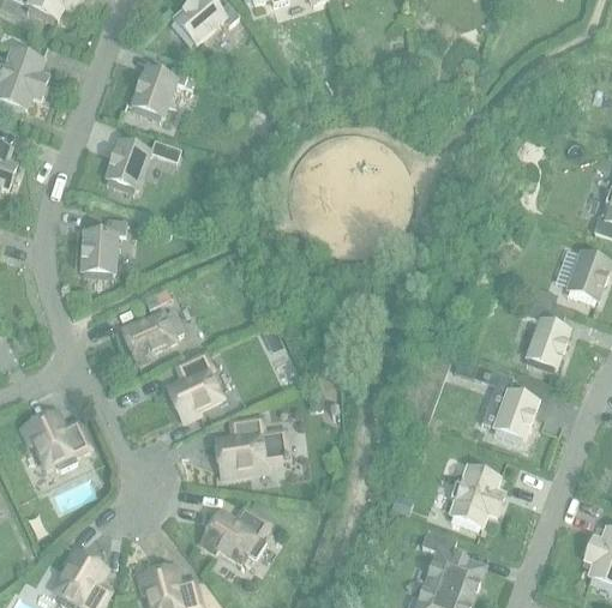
[(18,0),(55,18),(61,6),(71,11),(76,0),(18,0)]
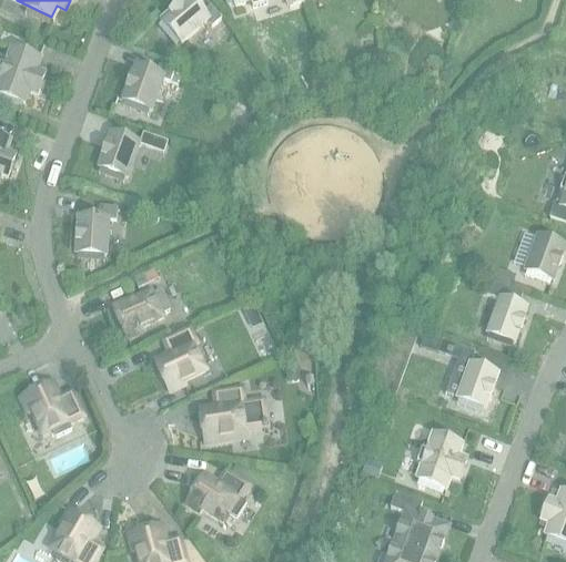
[(209,2),(201,9),(193,0),(179,0),(160,17),(179,39),(204,18),(210,24),(220,14),(209,2)]
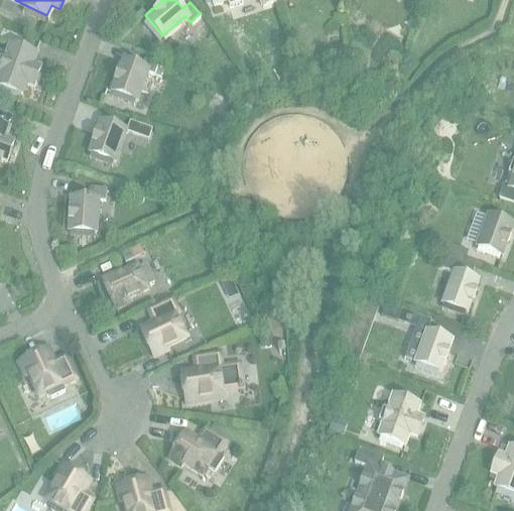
[(32,83),(38,66),(30,62),(34,50),(9,41),(4,55),(0,54),(0,84),(20,92),(24,80),(32,83)]
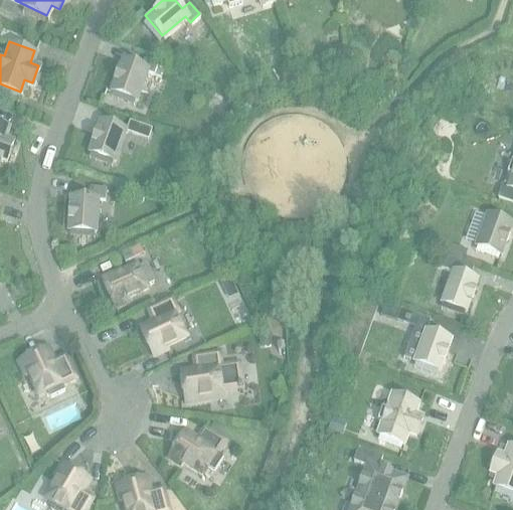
[(135,97),(145,68),(152,71),(156,60),(143,55),(140,63),(121,56),(110,88),(135,97)]
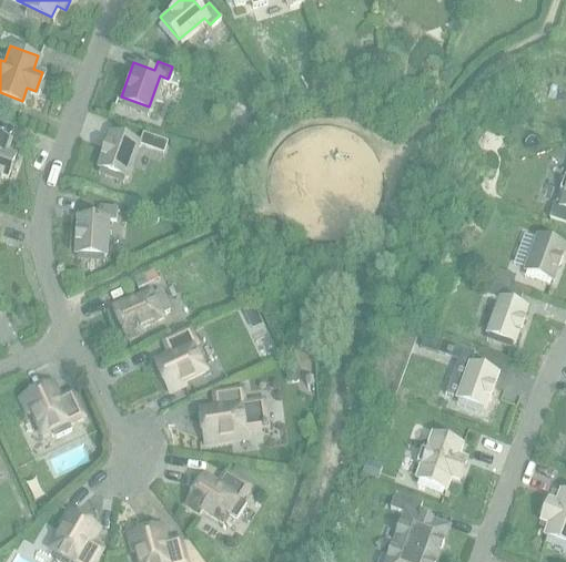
[(124,174),(137,140),(109,130),(97,164),(124,174)]
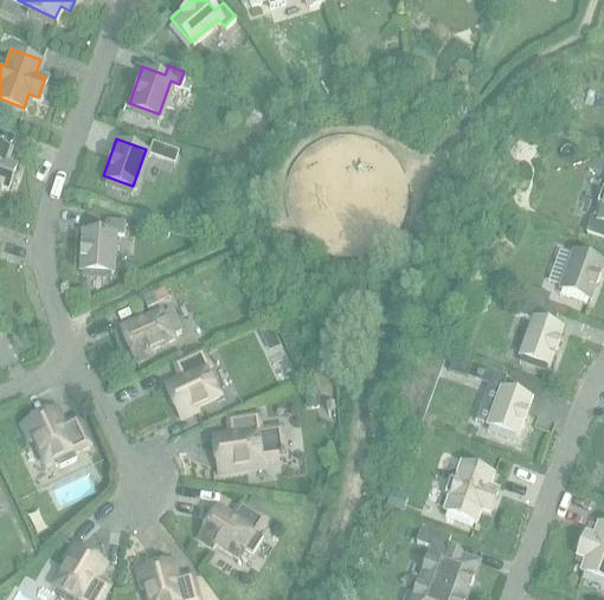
[(152,139),(147,150),(159,154),(162,142),(152,139)]
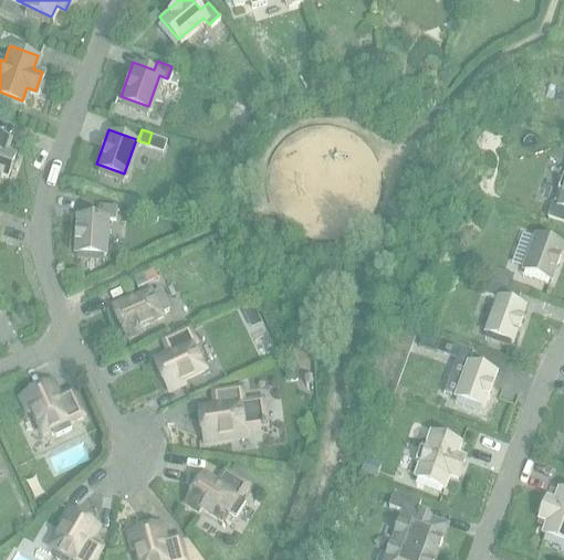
[(0,170),(6,172),(12,152),(3,149),(8,137),(0,134),(0,170)]
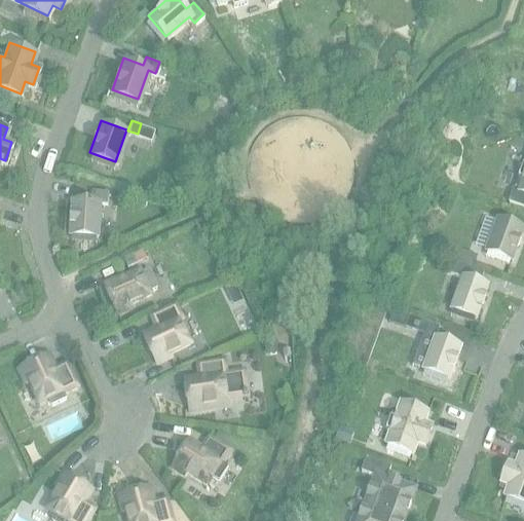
[(523,159),(521,159),(516,173),(522,175),(517,189),(511,186),(506,198),(523,205),(523,159)]
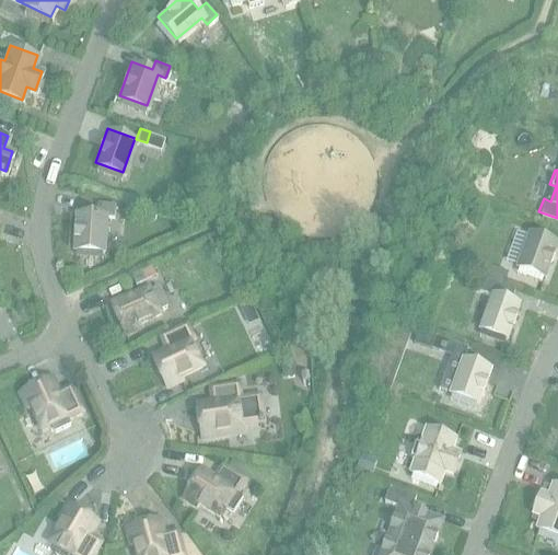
[(102,249),(104,214),(113,215),(114,200),(96,199),(95,212),(76,211),(73,246),(102,249)]
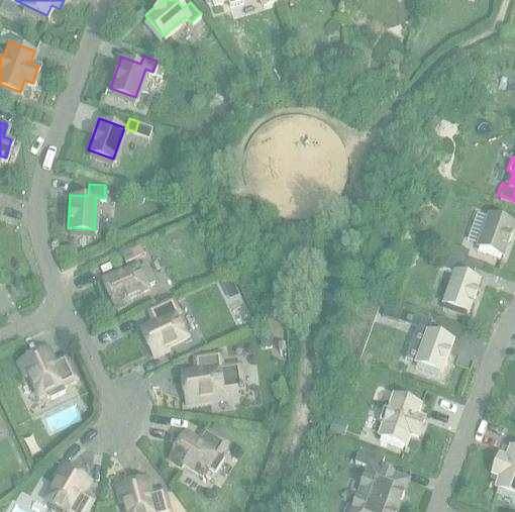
[(513,222),(488,212),(476,243),(501,252),(513,222)]
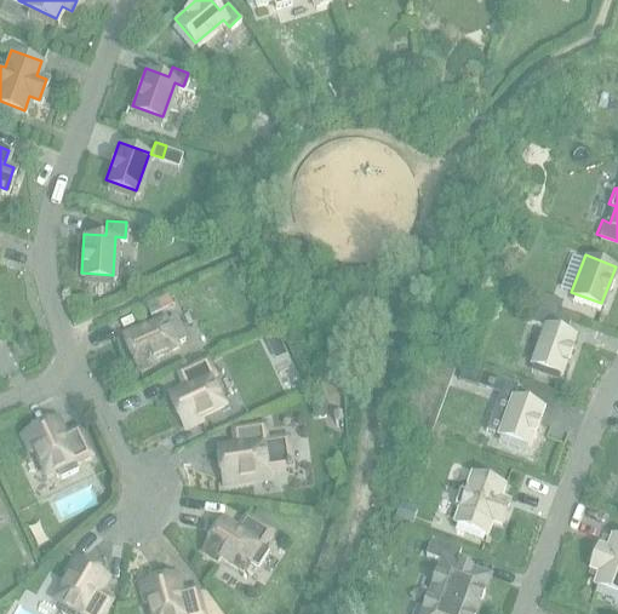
[(543,292),(538,305),(554,311),(560,297),(543,292)]
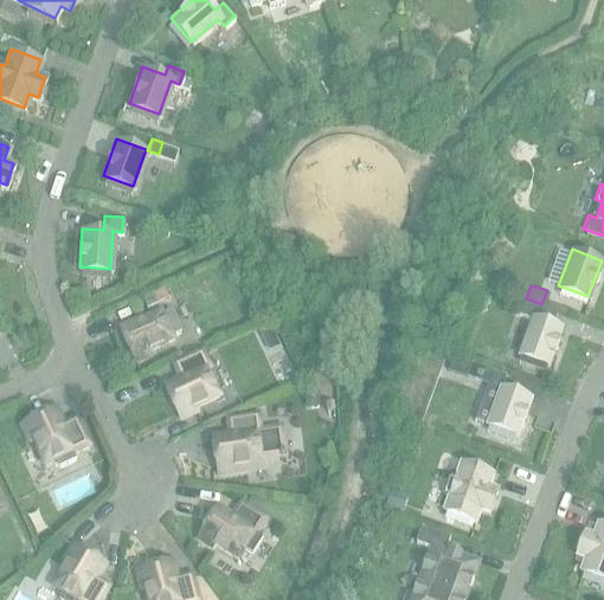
[(155,300),(151,289),(140,294),(145,305),(155,300)]
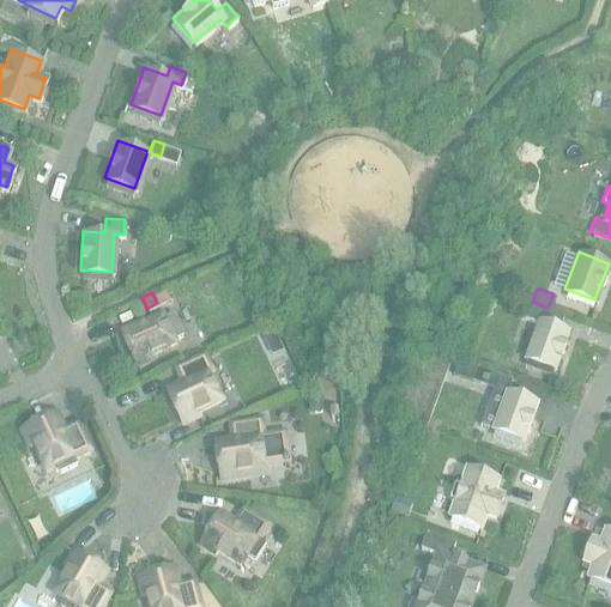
[(525,299),(519,314),(537,320),(524,356),(554,366),(567,329),(548,323),(552,309),(548,308),(532,302),(525,299)]
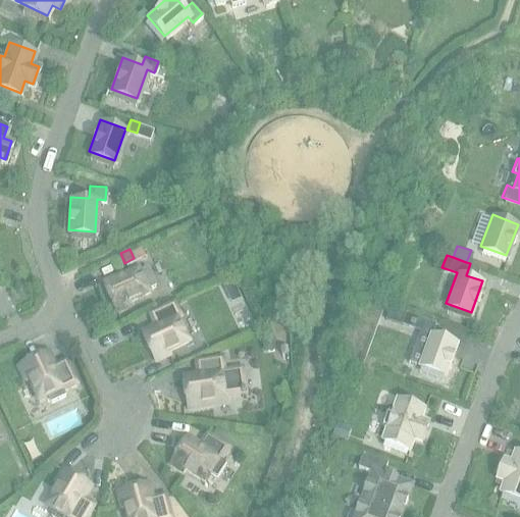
[(148,289),(147,287),(154,282),(146,264),(138,267),(137,265),(120,272),(119,270),(101,278),(115,308),(128,301),(126,298),(148,289)]
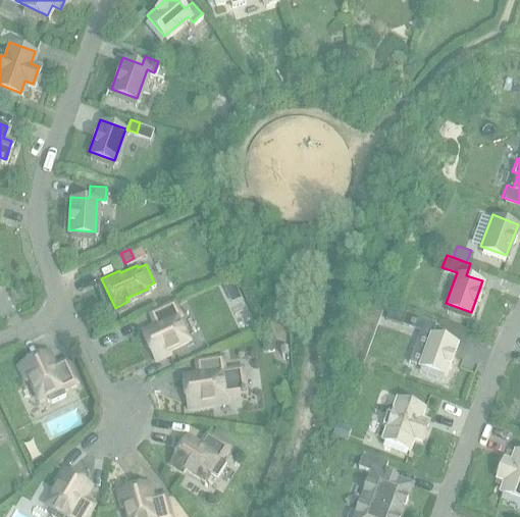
[(231,276),(221,281),(228,296),(238,292),(237,289),(231,277),(231,276)]
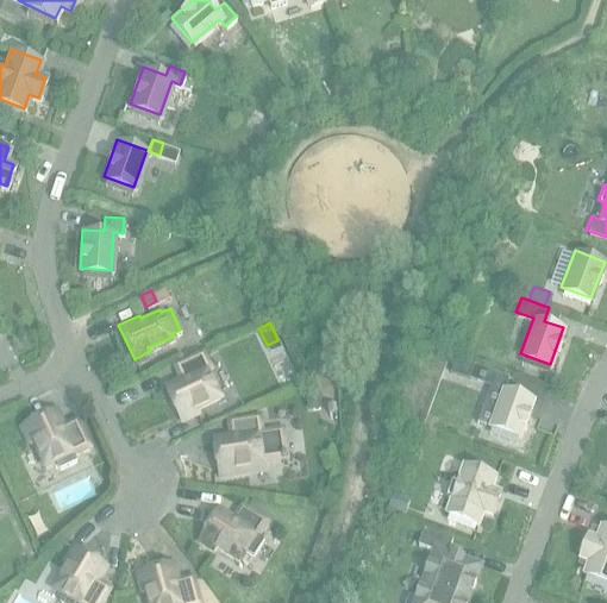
[(180,416),(195,409),(193,404),(218,394),(205,368),(208,366),(200,350),(174,363),(180,376),(164,383),(180,416)]
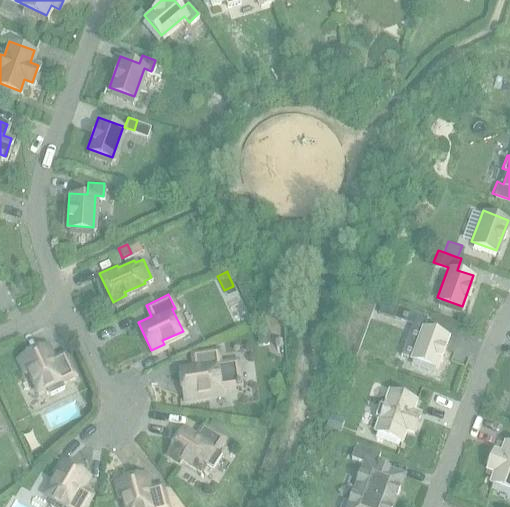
[(381,298),(376,310),(392,315),(396,304),(381,298)]
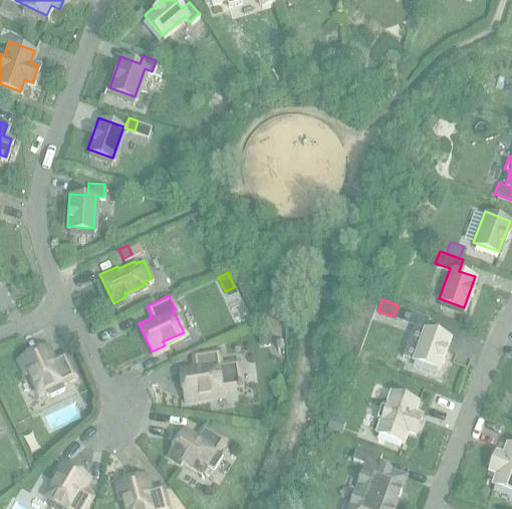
[(437,366),(449,336),(412,323),(401,353),(412,357),(437,366)]
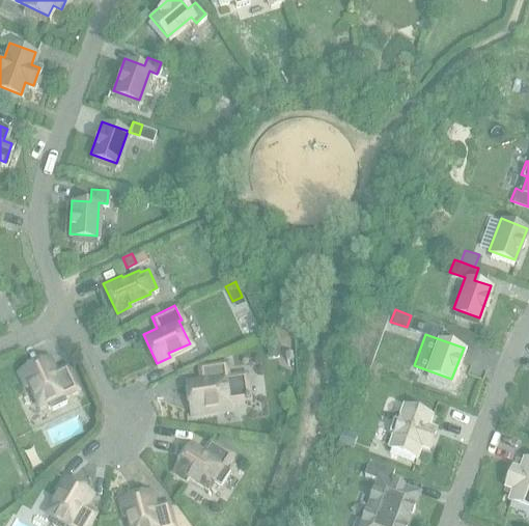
[(28,381),(37,403),(47,397),(50,406),(64,398),(62,393),(76,387),(64,364),(53,369),(47,355),(18,369),(25,383),(28,381)]
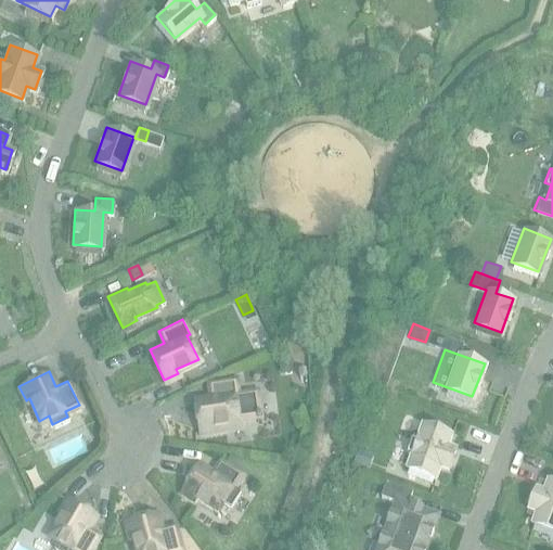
[(209,394),(193,395),(198,430),(227,425),(226,422),(238,420),(236,416),(256,413),(253,389),(235,392),(234,378),(207,381),(209,394)]
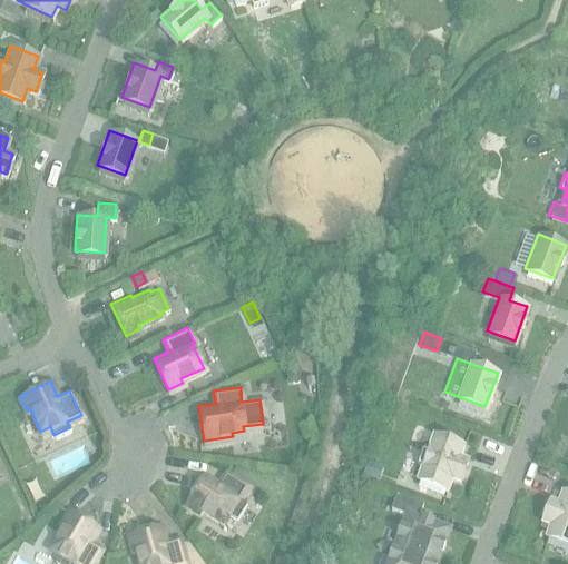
[(457,456),(461,443),(433,433),(428,447),(421,445),(415,461),(422,463),(417,477),(444,488),(449,475),(459,478),(466,459),(457,456)]
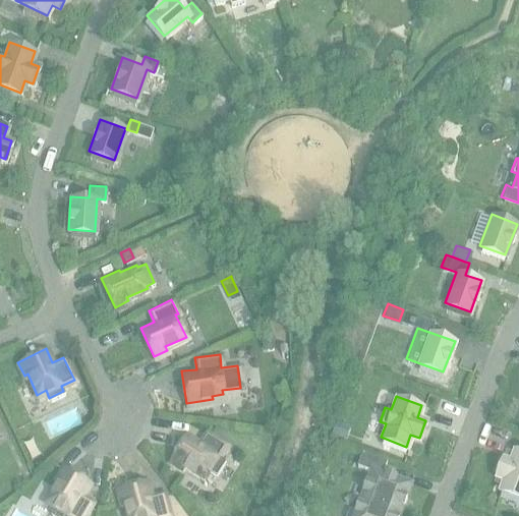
[(334,418),(329,432),(343,437),(348,423),(334,418)]
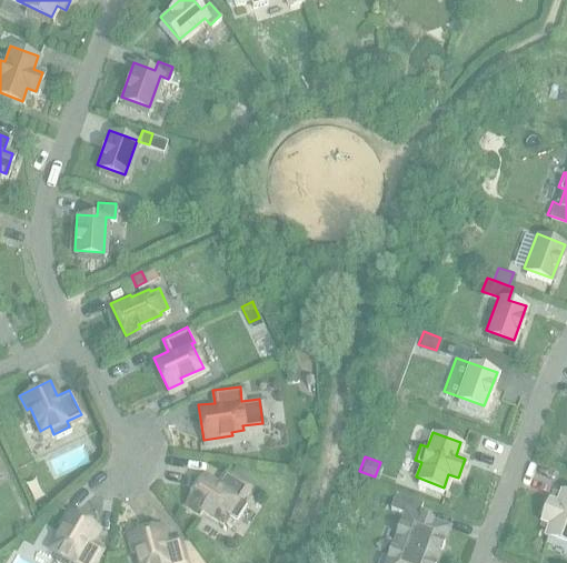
[(200,506),(221,520),(227,510),(235,515),(244,501),(238,498),(247,484),(224,470),(217,481),(202,472),(185,501),(198,510),(200,506)]
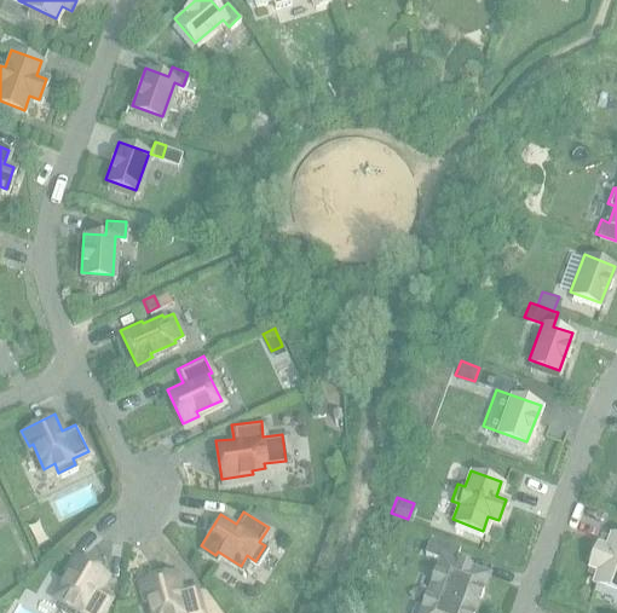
[(616,535),(610,532),(605,547),(595,543),(588,564),(598,567),(593,582),(616,590),(616,535)]
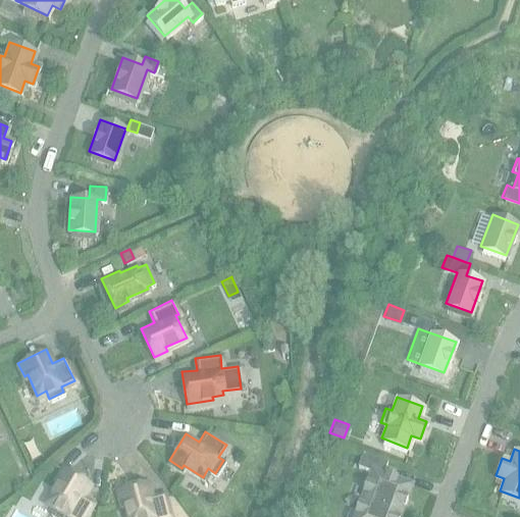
[(397,516),(399,510),(402,504),(403,504),(406,496),(405,495),(410,481),(395,476),(395,475),(386,472),(385,473),(381,471),(386,459),(361,450),(356,464),(370,469),(366,480),(365,480),(362,489),(364,489),(359,502),(358,502),(356,510),(348,507),(344,516),(398,516),(397,516)]
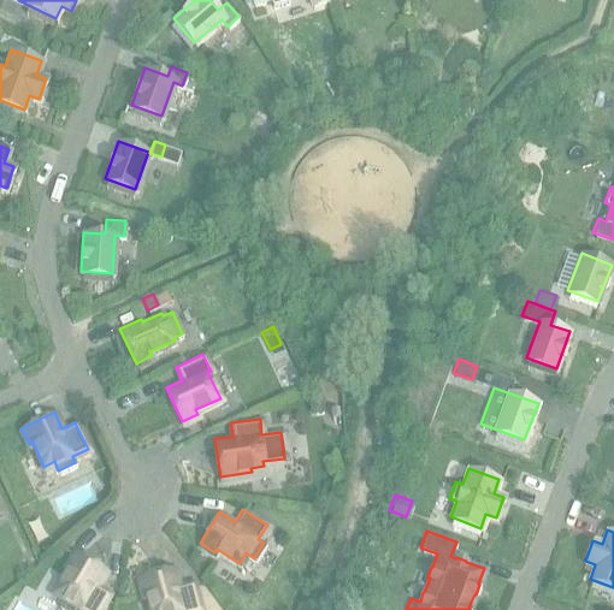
[(80,609),(96,609),(107,592),(95,585),(105,569),(72,551),(63,566),(66,568),(53,591),(64,597),(59,605),(66,609),(77,609),(78,609),(80,609)]
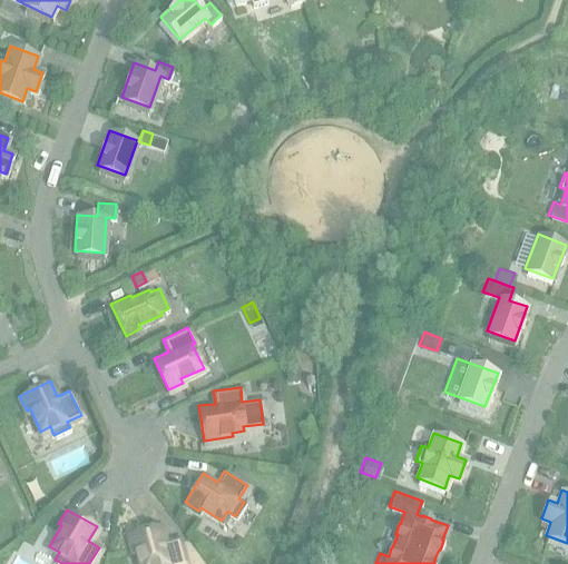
[(135,548),(138,563),(184,563),(177,537),(164,541),(160,525),(127,534),(130,550),(135,548)]
